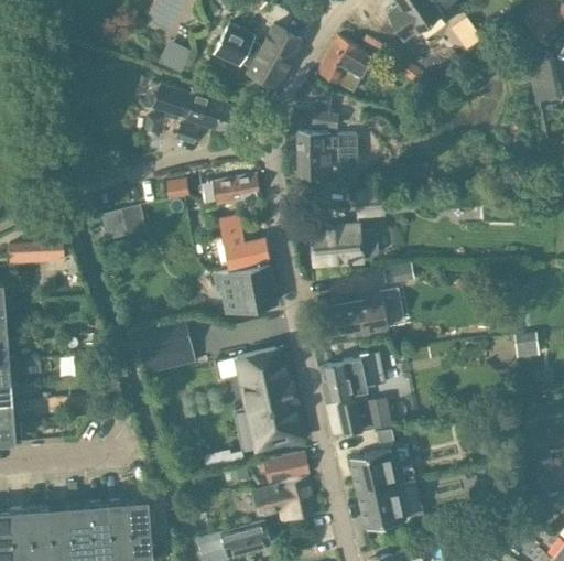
[(403,39),(416,29),(423,39),(446,21),(431,0),(394,0),(400,7),(387,15),(403,39)]
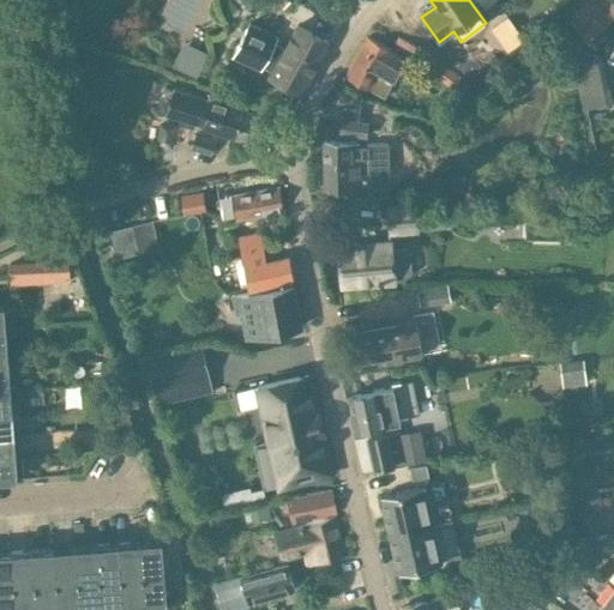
[(597,50),(613,32),(613,6),(611,2),(579,32),(597,50)]
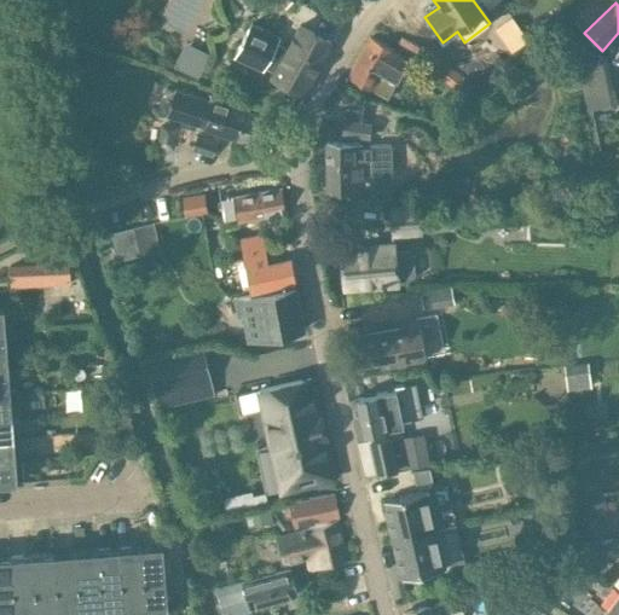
[(509,15),(524,34),(536,24),(521,5),(509,15)]
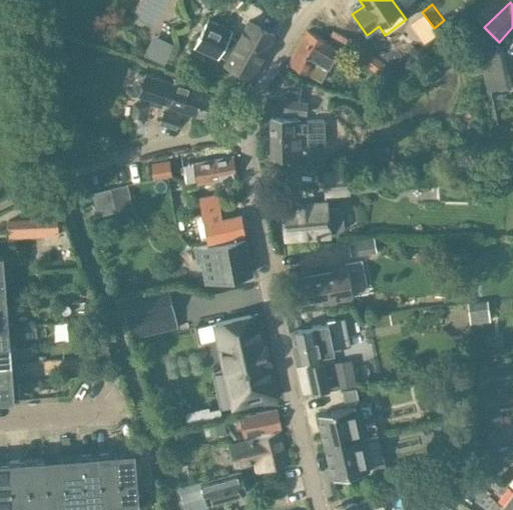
[(251,81),(275,38),(247,23),(237,43),(228,38),(231,33),(208,21),(194,46),(217,59),(218,57),(227,62),(224,66),(251,81)]
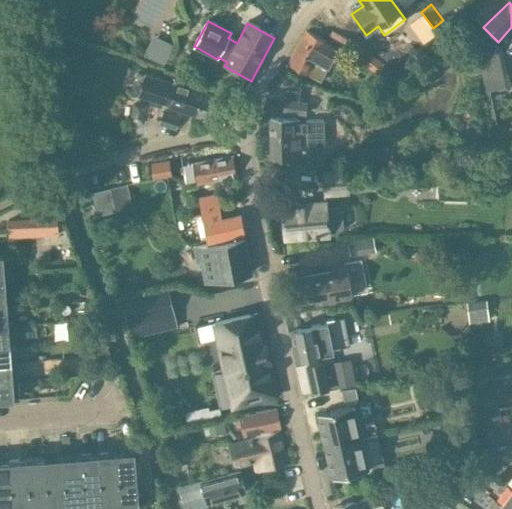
[(320,84),(336,52),(324,45),(325,44),(306,34),(295,52),(287,68),(320,84)]
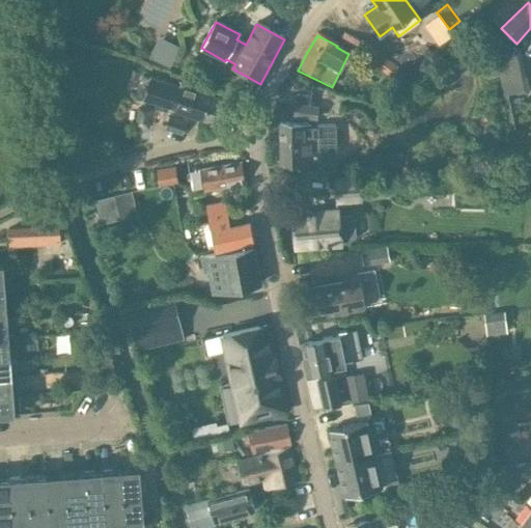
[(159,39),(154,50),(169,56),(175,46),(159,39)]
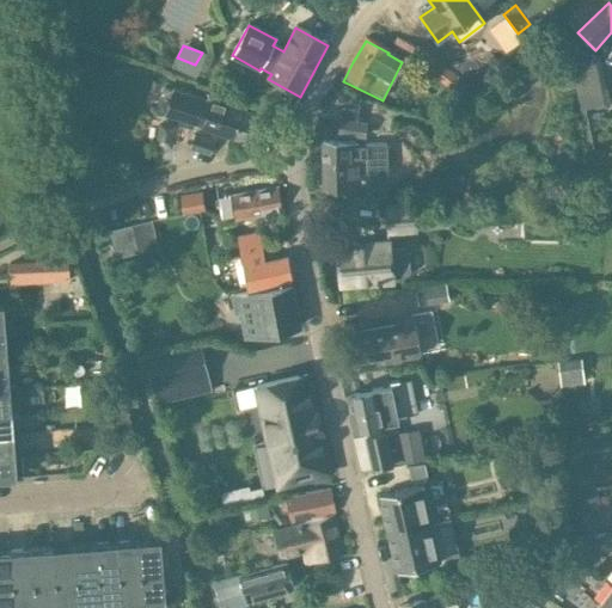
[(610,106),(599,59),(570,65),(580,112),(610,106)]
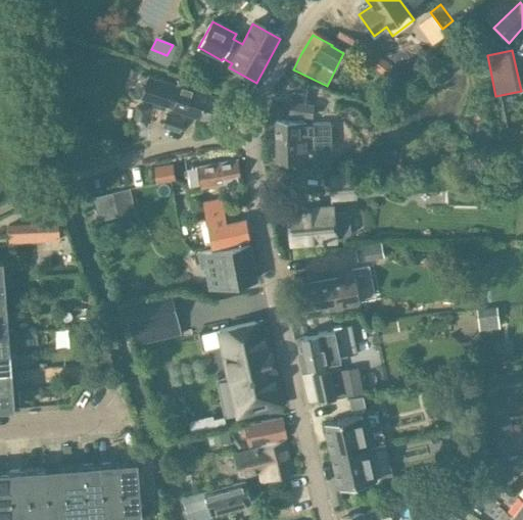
[(384,79),(390,67),(375,57),(368,68),(384,79)]
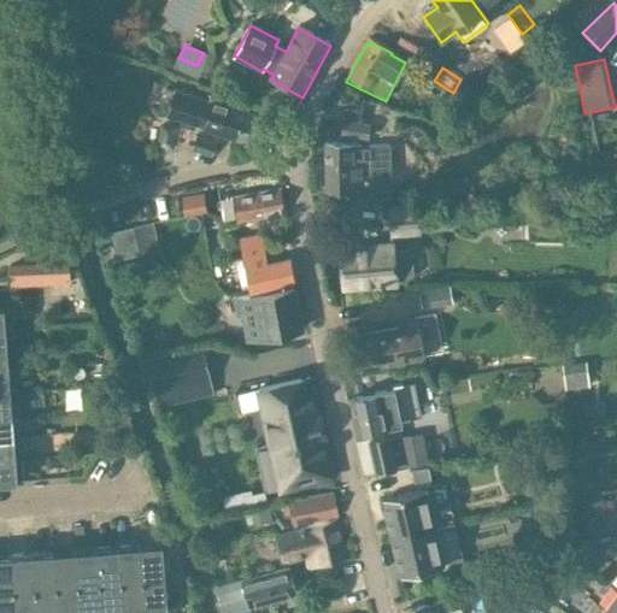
[(236,142),(246,115),(221,105),(222,101),(210,98),(209,102),(176,92),(168,117),(205,129),(204,131),(211,134),(236,142)]
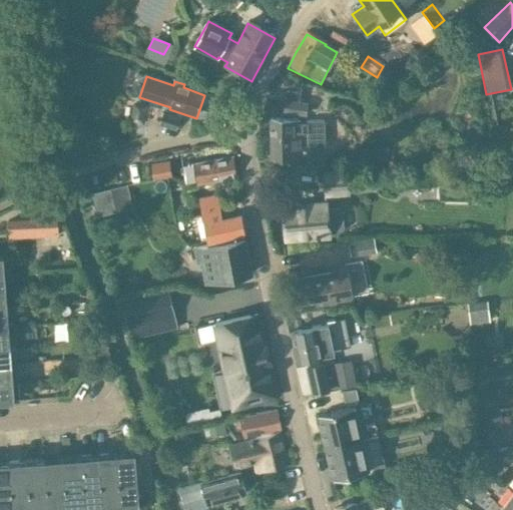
[(231,104),(204,95),(196,118),(223,127),(231,104)]
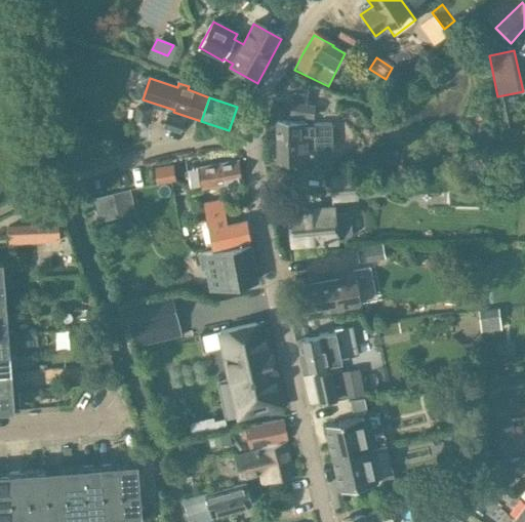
[(314,122),(315,109),(291,106),(289,119),(314,122)]
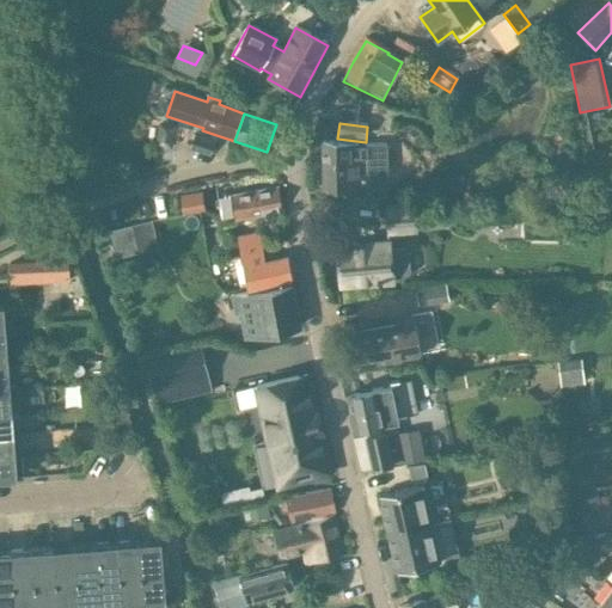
[(159,133),(157,146),(171,149),(173,135),(159,133)]
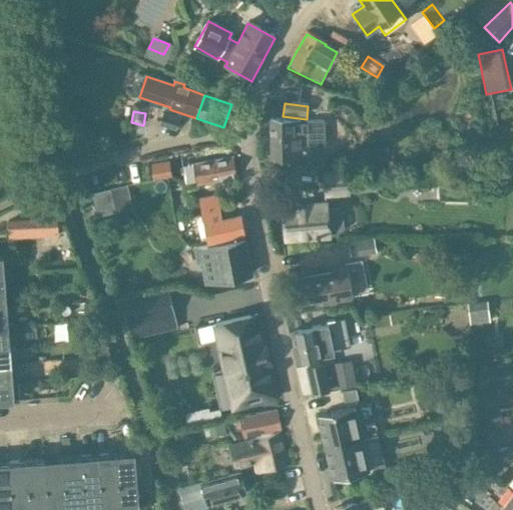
[(175,131),(179,121),(164,115),(160,126),(175,131)]
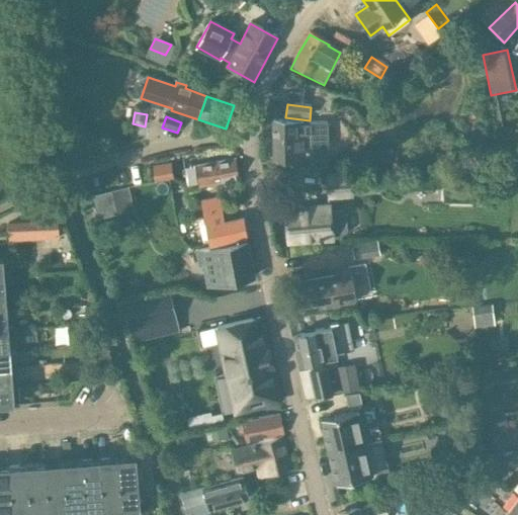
[(328,164),(327,124),(310,124),(310,126),(303,126),(303,124),(272,121),(273,164),(304,164),(304,163),(311,163),(311,164),(328,164)]
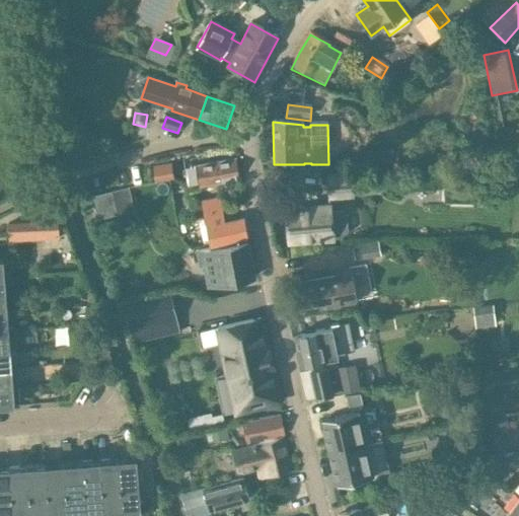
[(238,180),(235,161),(197,166),(200,187),(238,180)]
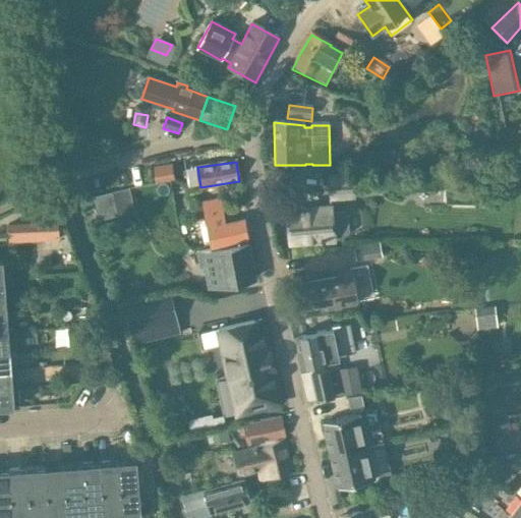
[(172,166),(154,169),(156,182),(174,180),(172,166)]
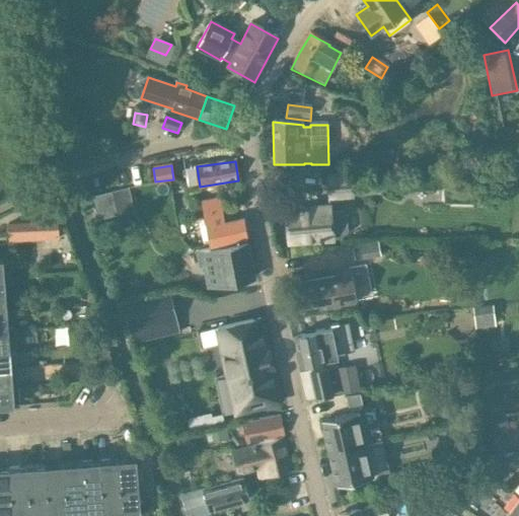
[(353,199),(351,175),(327,177),(329,201),(353,199)]
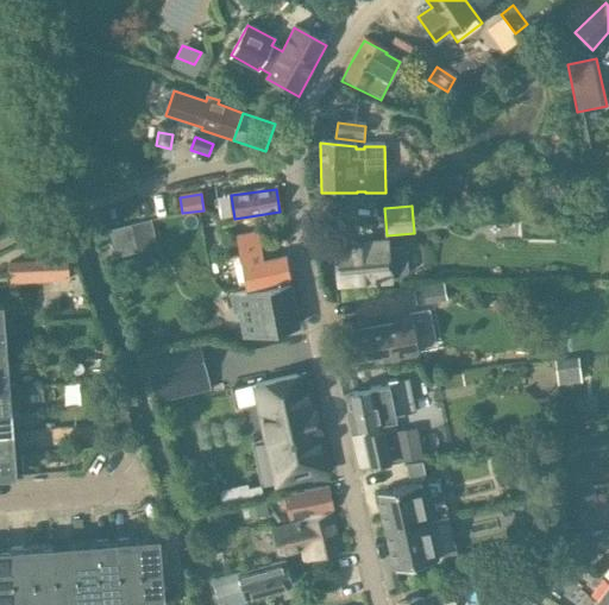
[(131,227),(137,254),(157,250),(150,222),(131,227)]
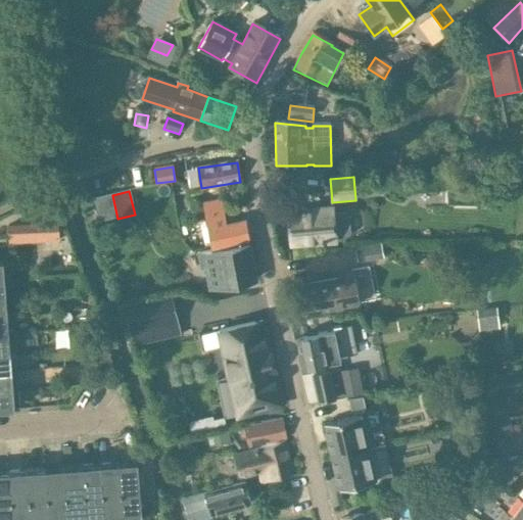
[(202,204),(205,215),(224,210),(222,200),(202,204)]
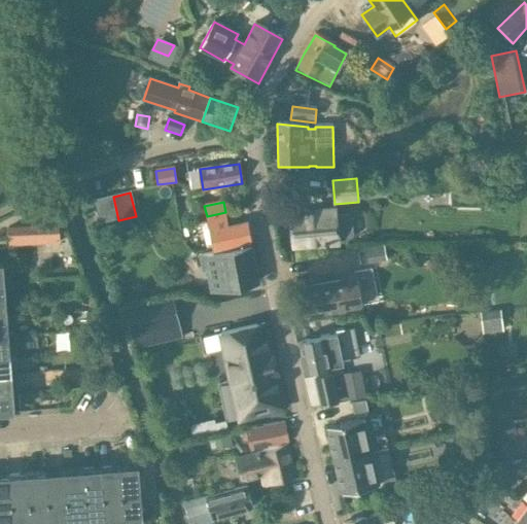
[(352,236),(351,219),(346,215),(336,216),(335,210),(289,214),(292,250),(339,246),(338,242),(349,241),(352,236)]
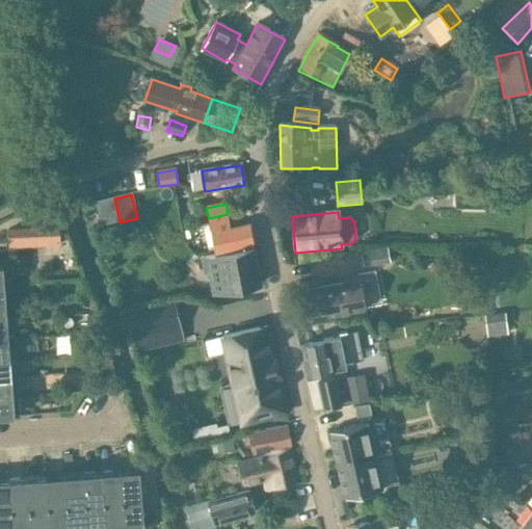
[(229,218),(228,214),(209,218),(215,253),(254,244),(250,225),(231,228),(229,218)]
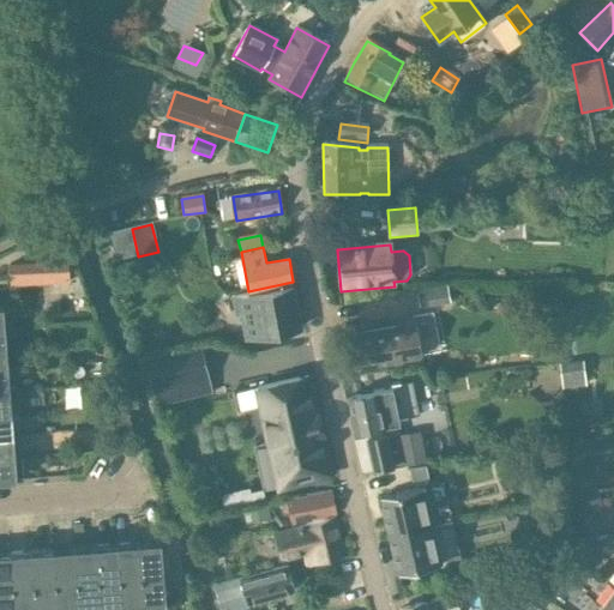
[(68,264),(34,266),(10,267),(11,288),(70,284),(68,264)]
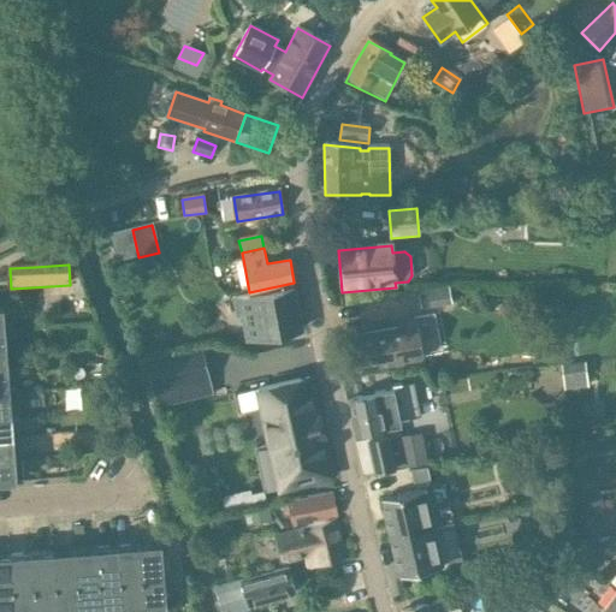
[(301,332),(292,289),(249,297),(235,299),(238,319),(243,318),(248,342),(301,332)]
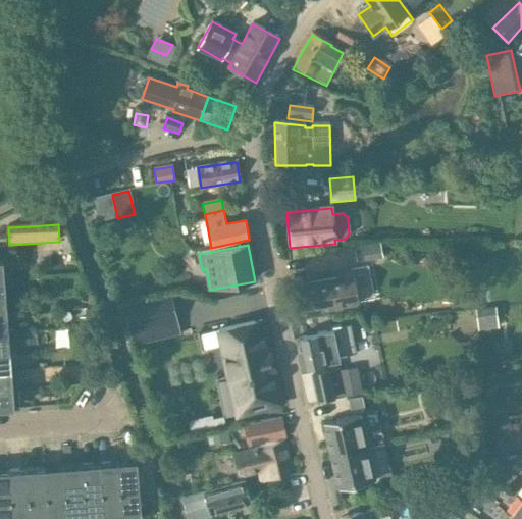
[(356,250),(359,263),(384,258),(381,245),(356,250)]
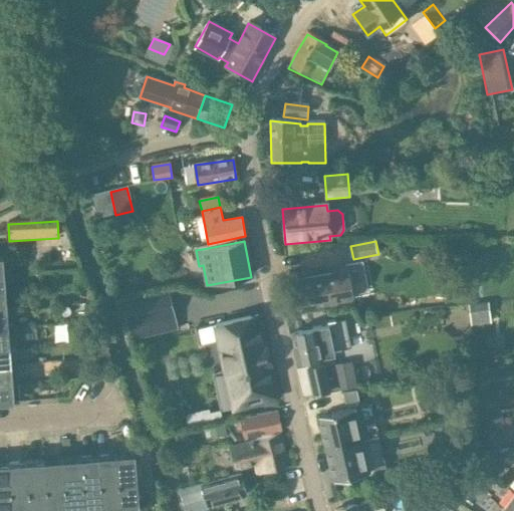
[(347,273),(291,284),(297,312),(308,310),(309,313),(314,312),(314,308),(352,300),(347,273)]
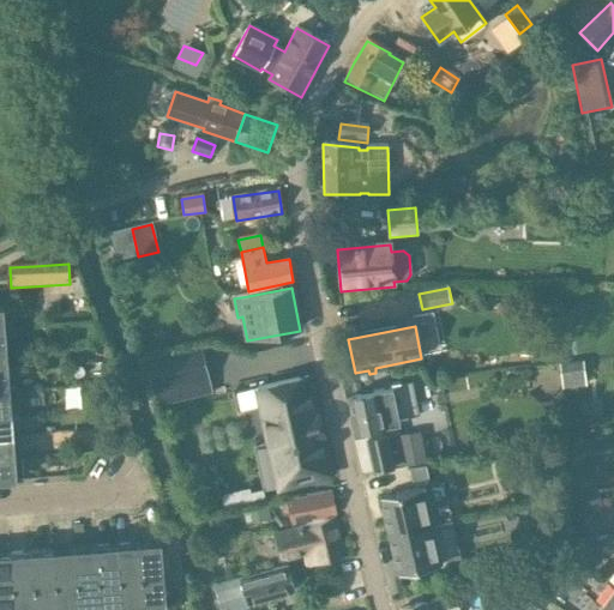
[(202,348),(148,360),(158,408),(211,396),(202,348)]
